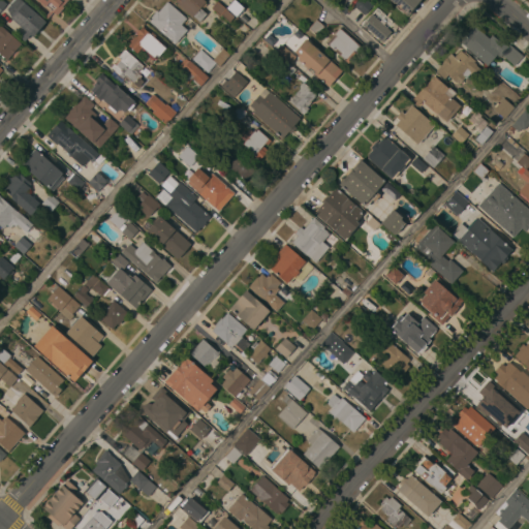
[(13,0),(20,0),(45,22),(41,27),(42,28),(38,33),(37,32),(32,37),(10,18),(6,8),(13,0)]
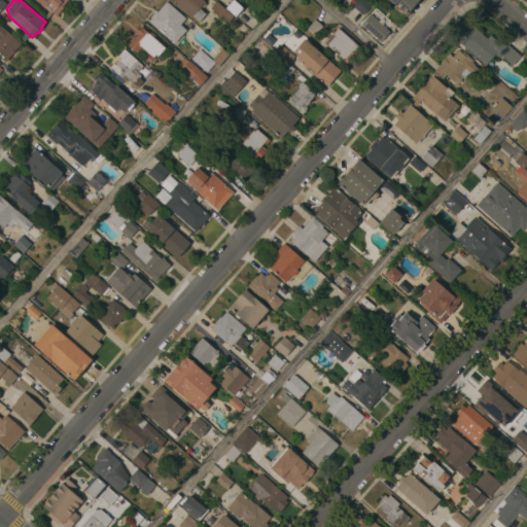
[(38,0),(67,0),(62,6),(63,7),(57,15),(46,5),(45,6),(38,0)]
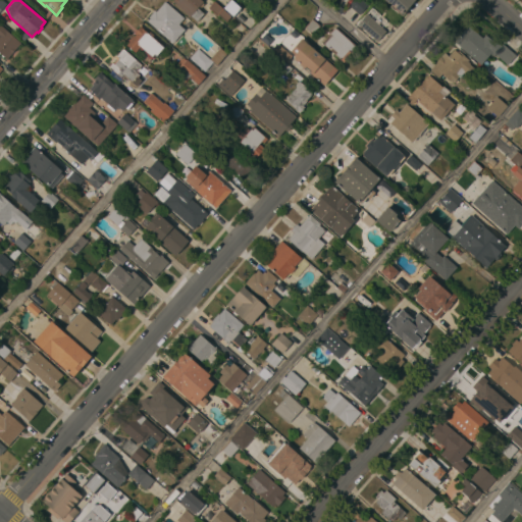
[(172,1),(173,0),(201,0),(203,1),(202,2),(204,4),(201,7),(199,6),(197,8),(204,14),(197,21),(191,15),(190,17),(172,1)]
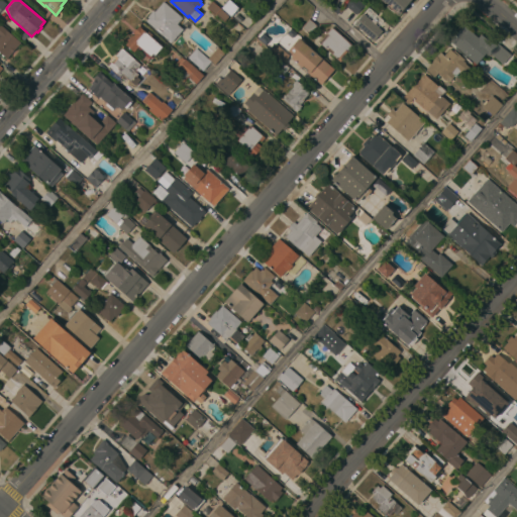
[(221,9),(227,0),(229,0),(238,7),(230,16),(229,15),(221,9)]
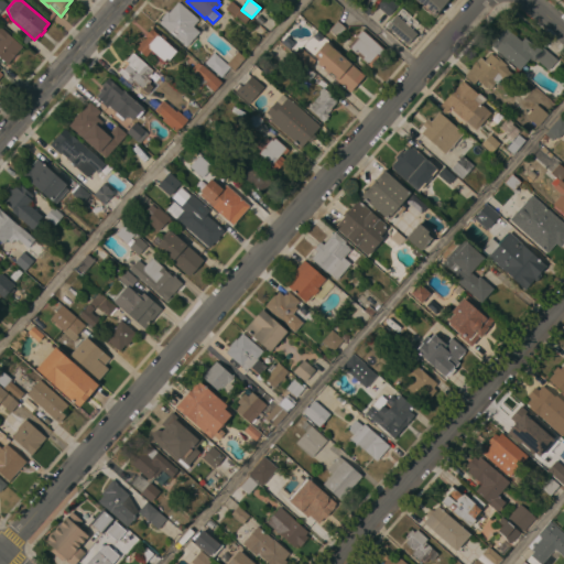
[(376,4),(379,0),(392,0),(398,4),(388,15),(376,4)]
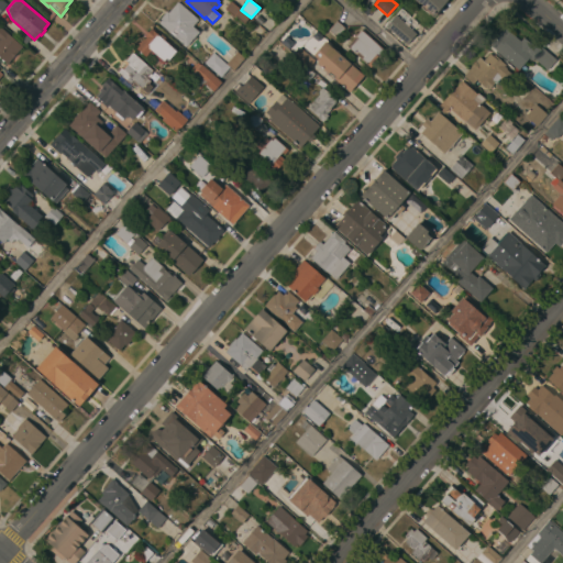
[(446,0),(442,7),(433,18),(426,10),(424,11),(420,8),(422,6),(419,2),(419,3),(415,0),(446,0)]
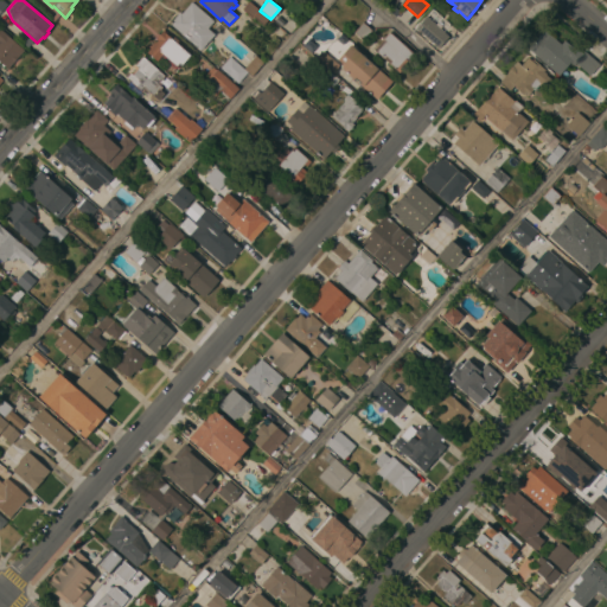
[(170,24),(179,12),(181,13),(191,1),(213,21),(208,29),(215,34),(200,51),(170,24)]
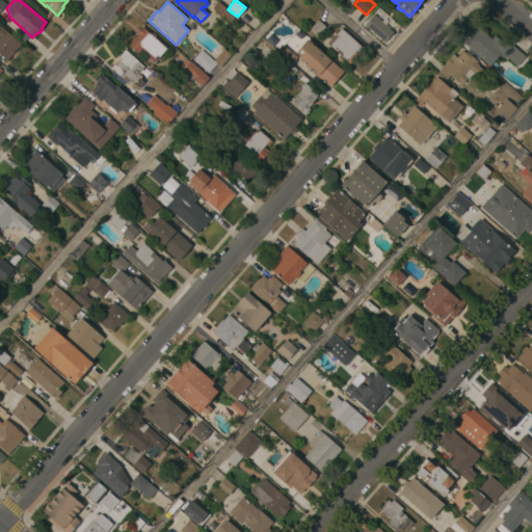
[(228,9),(236,16),(231,22),(221,15),(221,16),(212,8),(218,1),(228,9)]
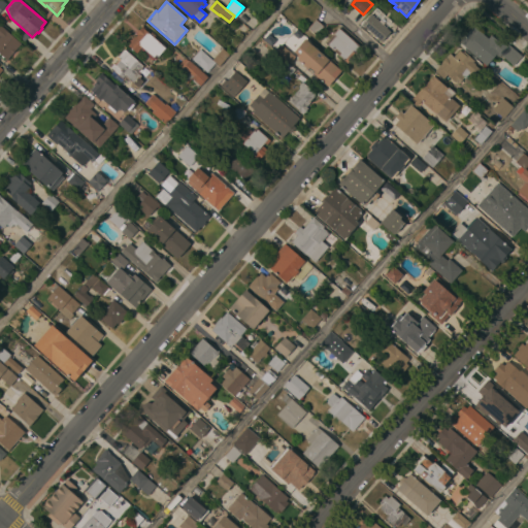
[(362,25),(376,7),(392,21),(386,28),(391,31),(382,41),(362,25)]
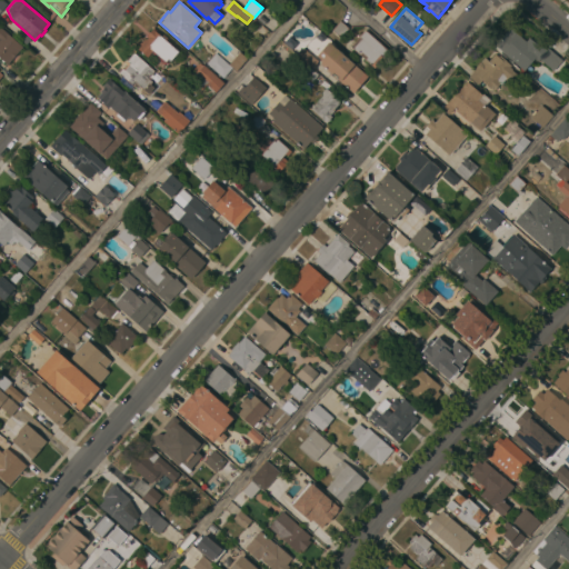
[(340,39),(331,31),(339,21),(348,28),(340,39)]
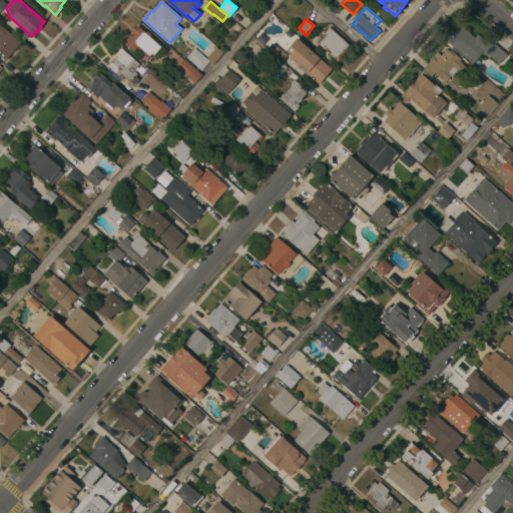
[(0,24),(20,42),(7,58),(0,52),(0,24)]
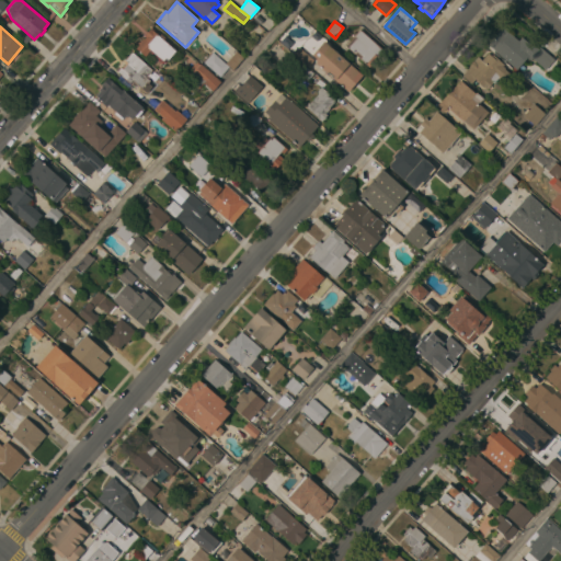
[(488,45),(503,27),(518,41),(521,37),(533,47),(536,44),(554,59),(546,70),(531,58),(530,60),(527,57),(516,70),(488,45)]
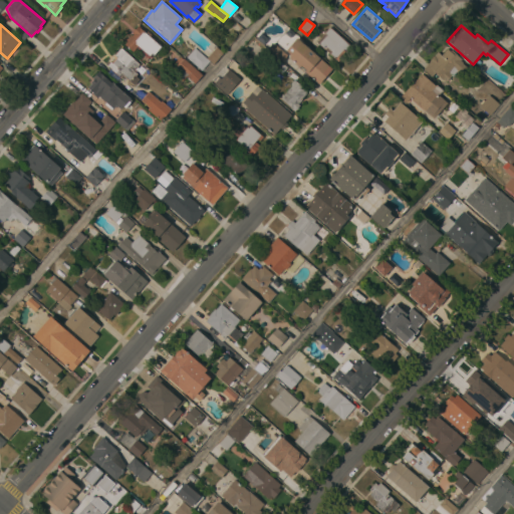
[(161,47),(154,55),(152,53),(149,55),(138,46),(133,51),(124,44),(134,34),(132,33),(138,26),(161,47)]
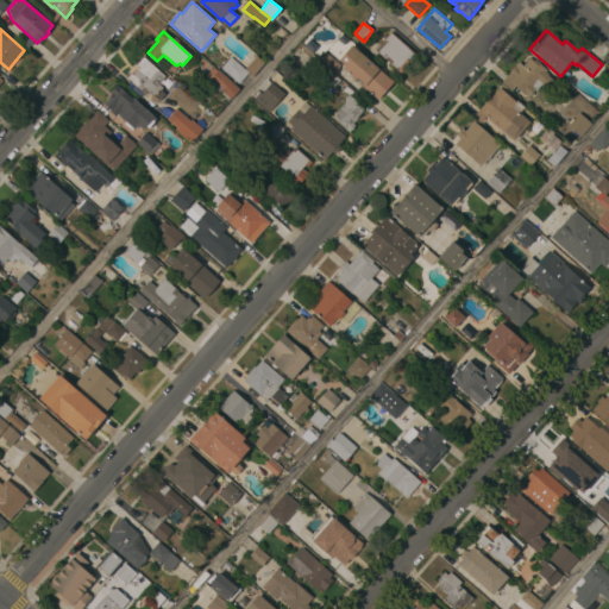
[(416,55),(401,73),(375,50),(390,32),(416,55)]
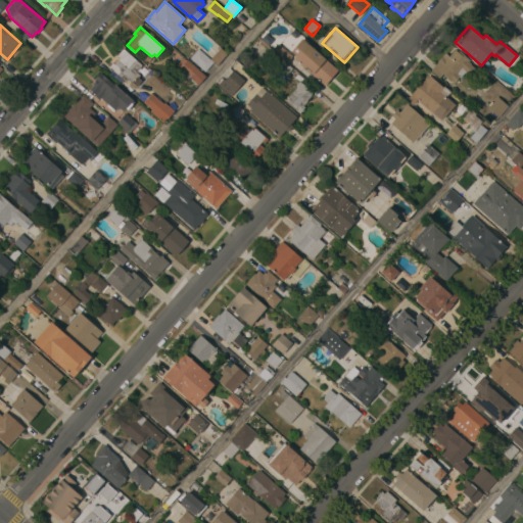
[(338,70),(329,81),(326,78),(322,84),(310,73),(311,70),(305,66),(304,68),(294,59),(294,54),(291,51),(301,39),(338,70)]
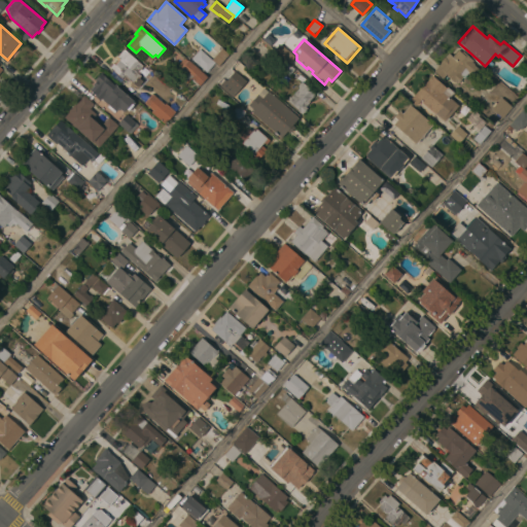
[(288,64),(285,61),(275,51),(281,44),(294,57),(288,64)]
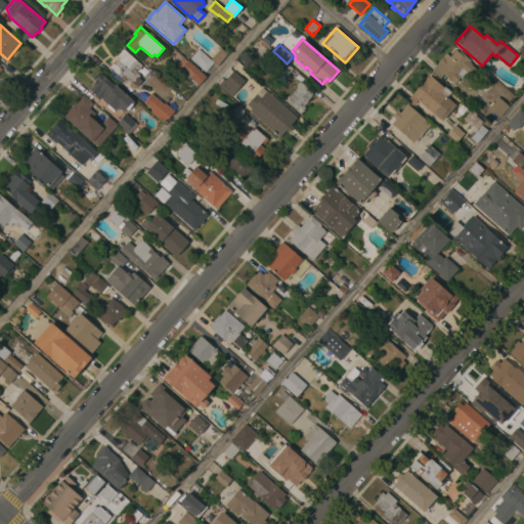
[(142,66),(139,68),(141,70),(139,72),(137,71),(136,72),(140,76),(138,78),(142,81),(137,86),(128,79),(126,81),(123,78),(122,80),(113,71),(114,71),(110,67),(113,63),(114,63),(117,59),(115,57),(123,48),(142,66)]
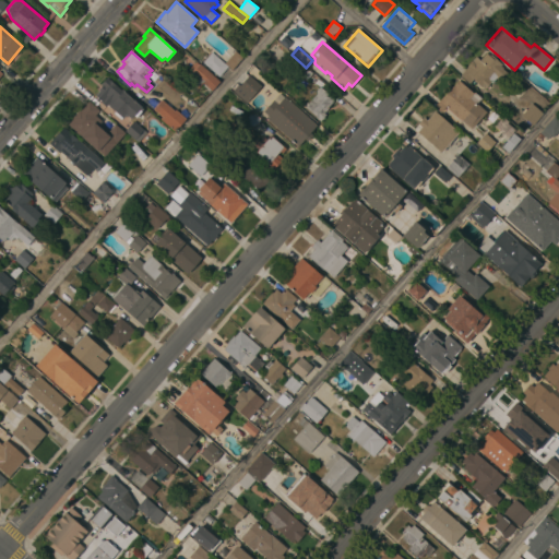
[(203,62),(212,52),(225,63),(235,51),(242,58),(232,70),(228,67),(218,76),(203,62)]
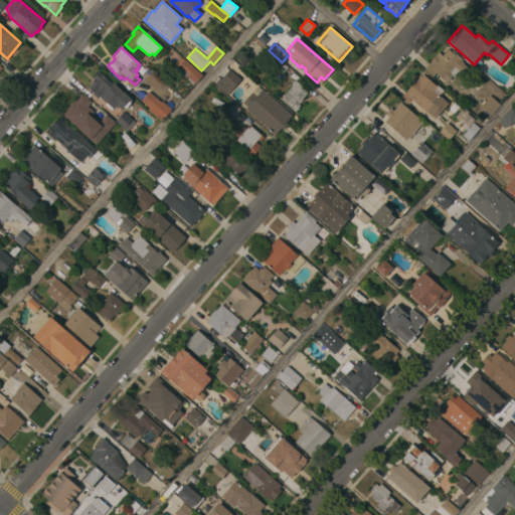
[(438,52),(443,56),(448,50),(453,53),(454,52),(462,59),(461,60),(464,63),(463,64),(468,67),(461,75),(457,71),(453,76),(452,75),(447,82),(445,79),(444,80),(436,73),(433,77),(423,69),(438,52)]
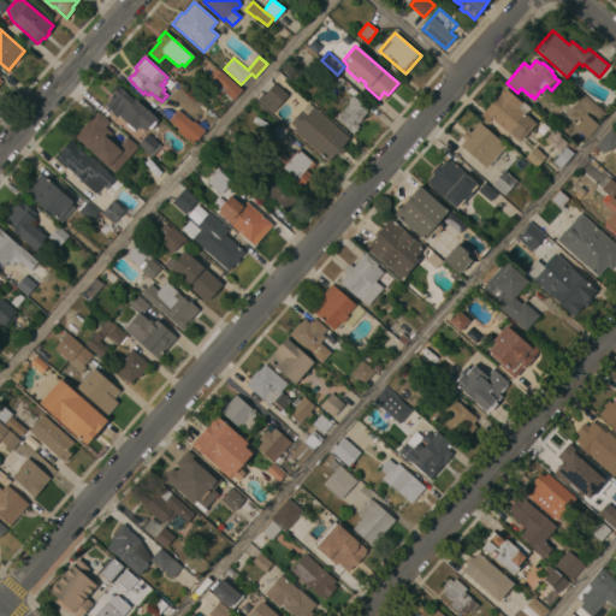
[(242,90),(234,100),(223,90),(218,95),(207,86),(220,70),(242,90)]
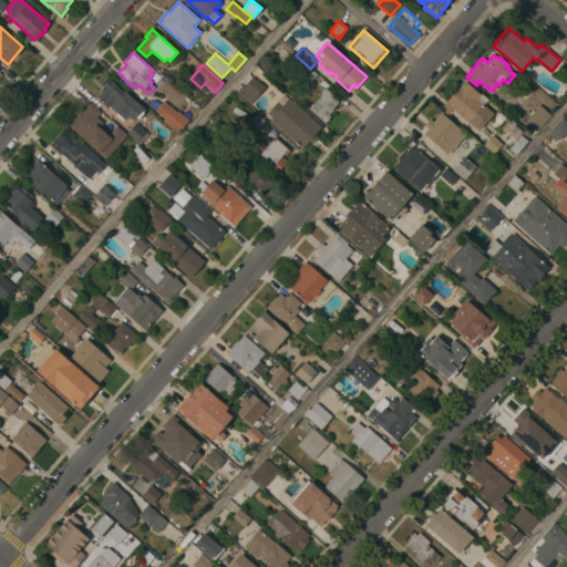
[(310,69),(317,74),(310,82),(301,73),(307,65),(310,69)]
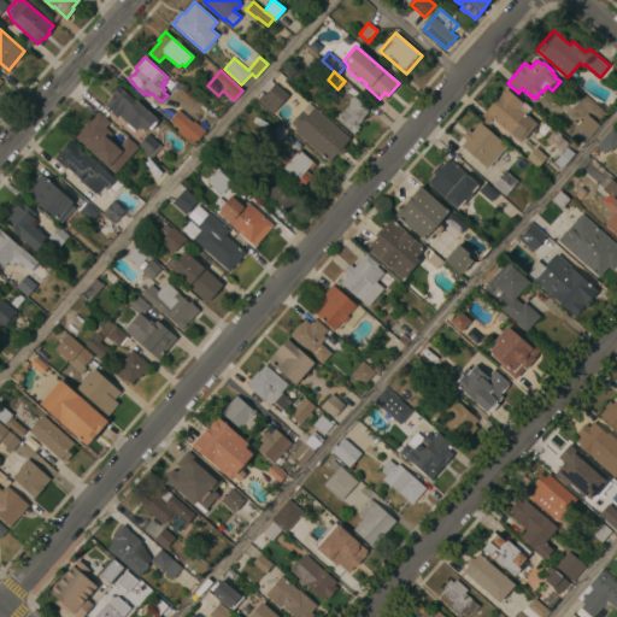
[(263,95),(274,83),(288,95),(277,109),(263,95)]
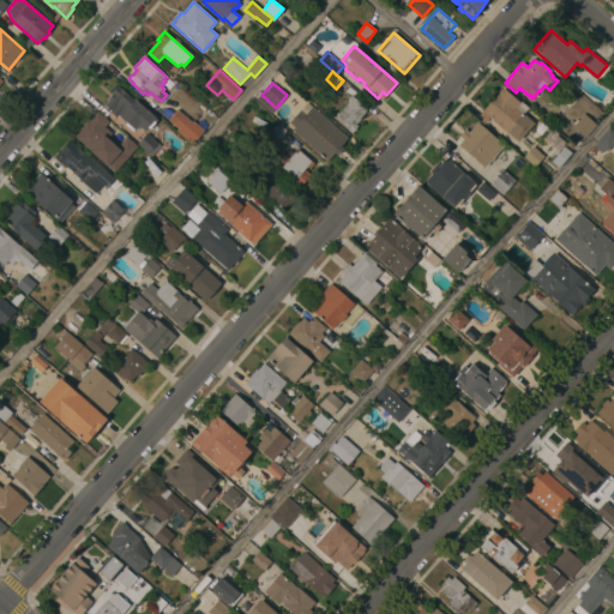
[(109,100),(108,98),(113,94),(110,92),(116,85),(133,100),(134,97),(138,101),(138,102),(156,118),(155,119),(157,121),(150,130),(148,127),(144,131),(139,126),(136,130),(134,128),(132,131),(125,125),(126,122),(119,115),(116,118),(110,112),(112,110),(104,104),(109,100)]
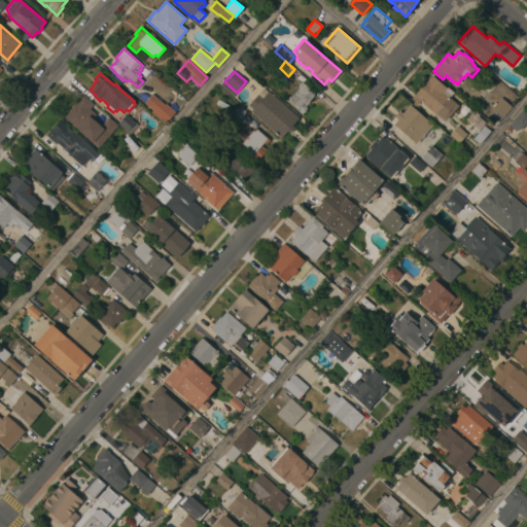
[(454,93),(451,97),(456,101),(455,103),(458,106),(445,121),(425,105),(425,104),(420,100),(416,106),(410,100),(425,82),(427,84),(430,81),(431,82),(435,77),(454,93)]
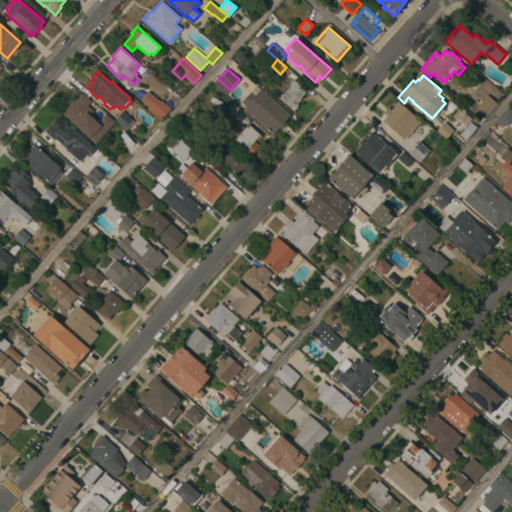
[(307,91),(300,99),(301,99),(297,104),(298,105),(293,110),(279,98),(291,85),(289,84),(293,79),(307,91)]
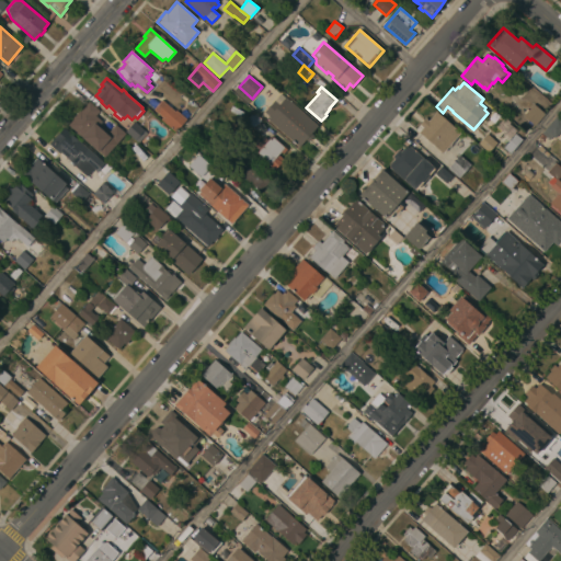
[(266,118),(263,115),(264,113),(281,93),(317,126),(311,134),(313,136),(308,142),(305,139),(298,147),(266,118)]
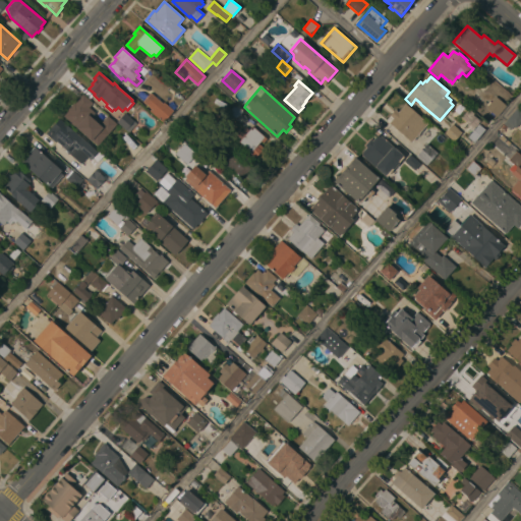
[(163,103),(164,102),(173,110),(163,123),(150,111),(152,109),(142,102),(151,93),(163,103)]
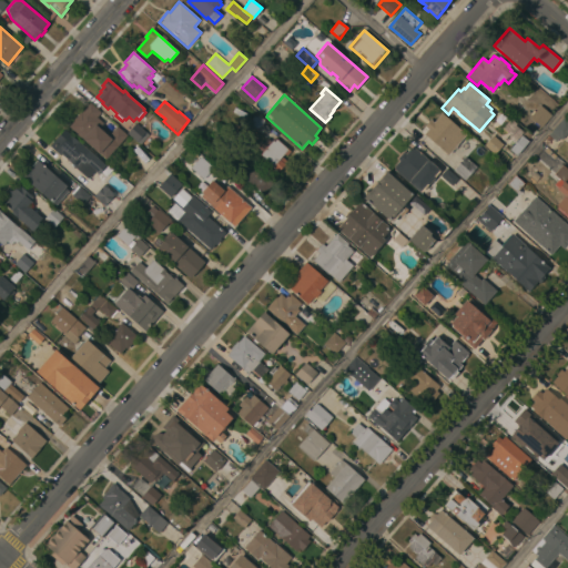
[(118,146),(117,146),(107,159),(100,153),(99,153),(82,139),(83,139),(81,137),(80,138),(77,133),(69,127),(74,121),(73,120),(80,111),(81,112),(90,102),(99,111),(101,113),(97,118),(103,123),(101,125),(107,131),(104,133),(108,135),(117,127),(127,135),(118,146)]
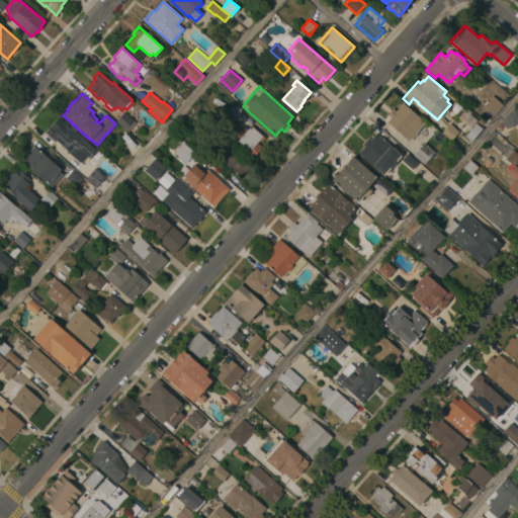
[(503,105),(493,116),(483,107),(493,96),(503,105)]
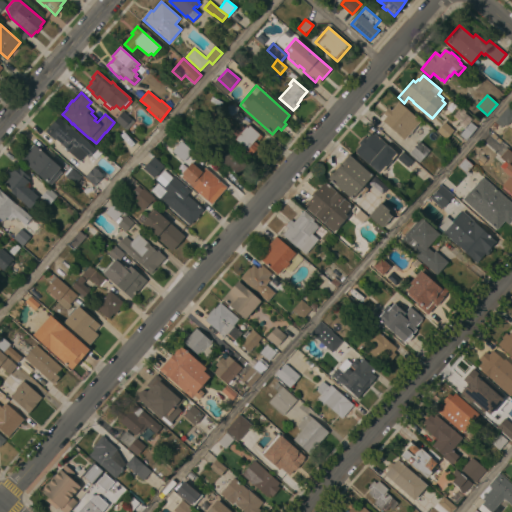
[(240,110),(232,118),(224,110),(231,102),(240,110)]
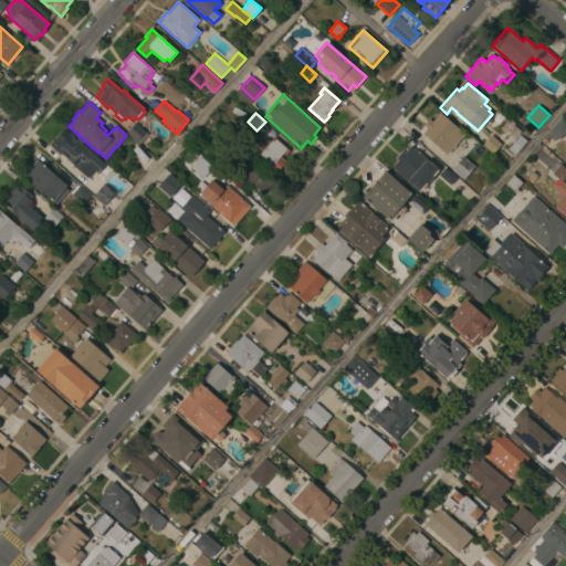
[(464,134),(447,155),(422,134),(427,128),(423,126),(429,119),(432,122),(440,113),(464,134)]
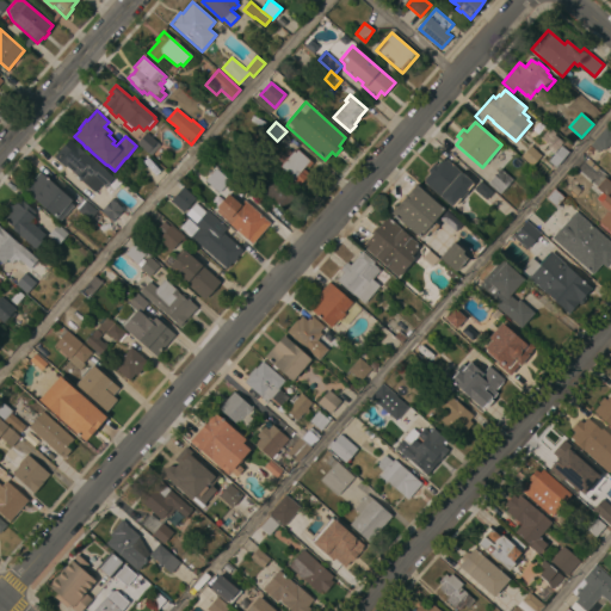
[(606,127),(610,130),(610,143),(605,150),(602,148),(598,153),(590,146),(606,127)]
